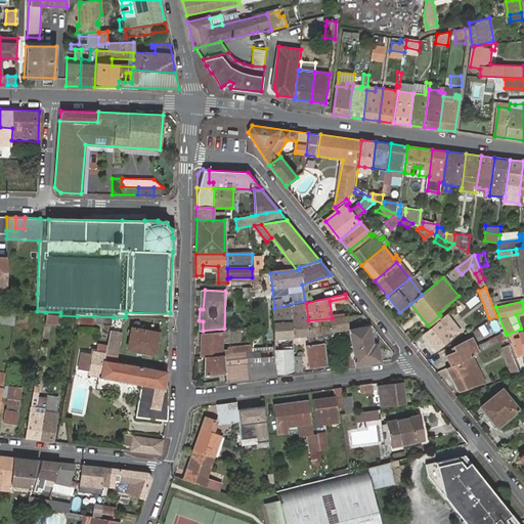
[(293,338),(309,336),(308,320),(306,303),(292,306),(293,338)]
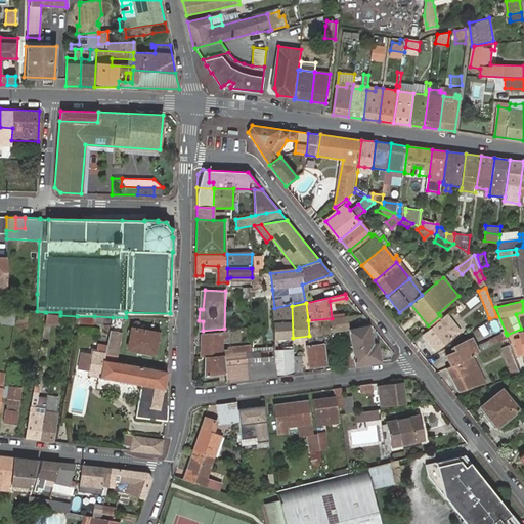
[(293,338),(292,306),(274,310),(273,310),(274,340),(293,338)]
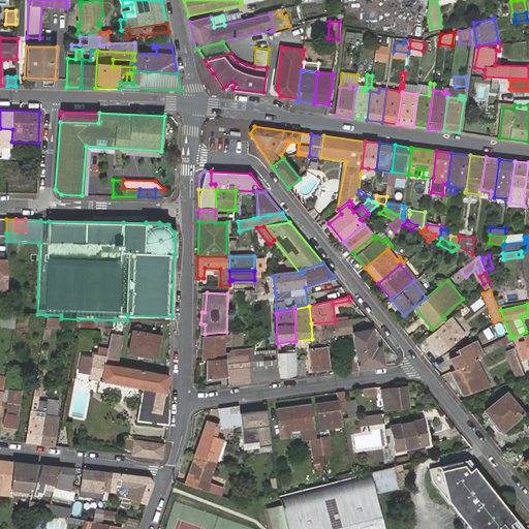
[(16,317),(13,331),(28,332),(29,318),(16,317)]
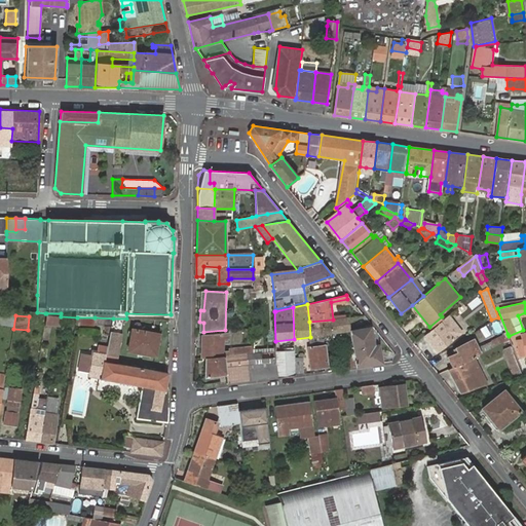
[(60,327),(60,316),(45,316),(44,326),(60,327)]
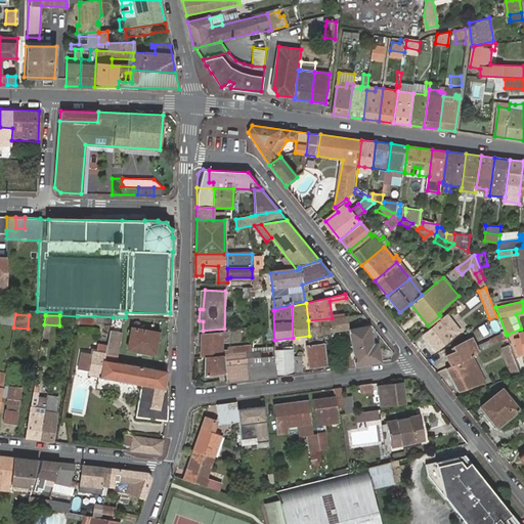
[(459,331),(446,315),(424,334),(436,349),(459,331)]
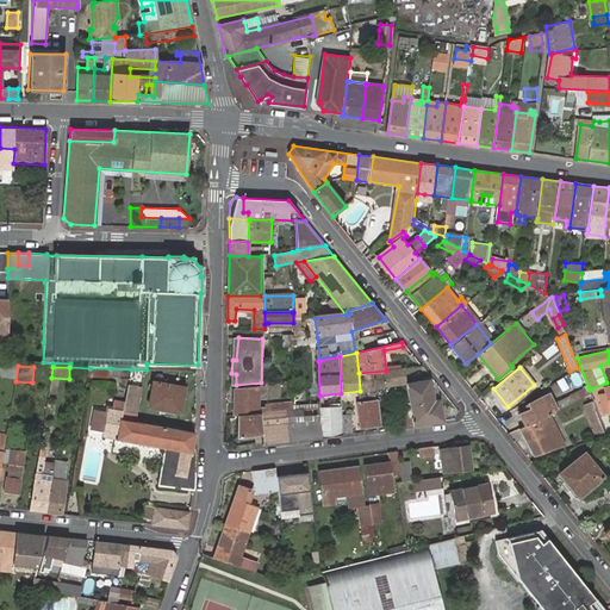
[(89,368),(89,379),(110,379),(110,368),(89,368)]
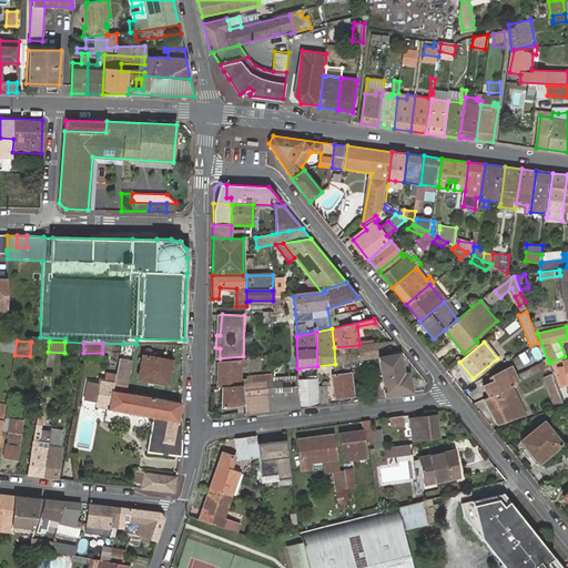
[(350,361),(379,357),(377,343),(359,345),(334,347),(335,364),(335,365),(334,374),(348,373),(348,368),(346,368),(338,369),(337,364),(350,363),(350,361)]
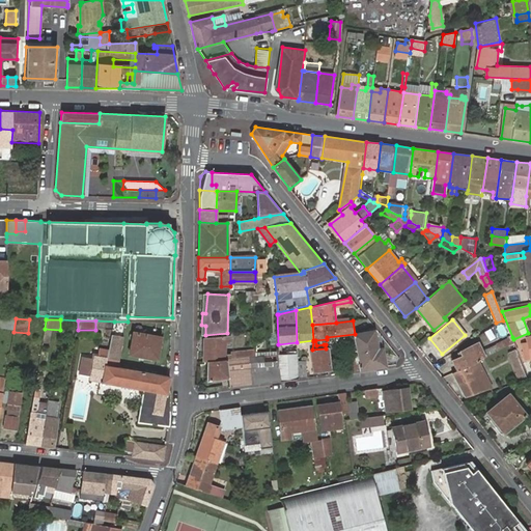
[(373,331),(355,334),(357,354),(359,370),(385,366),(382,350),(375,350),(373,331)]
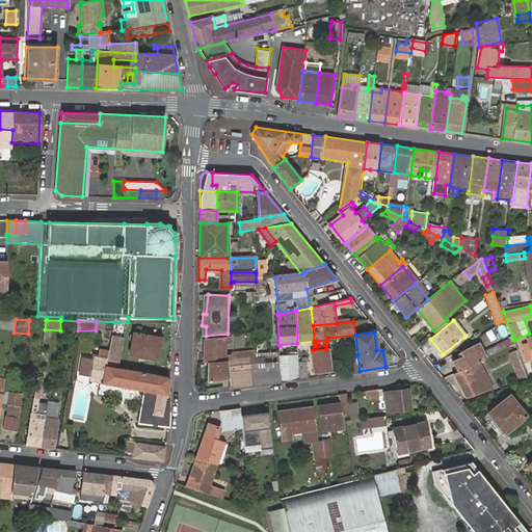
[(160,338),(133,333),(129,355),(156,361),(160,338)]
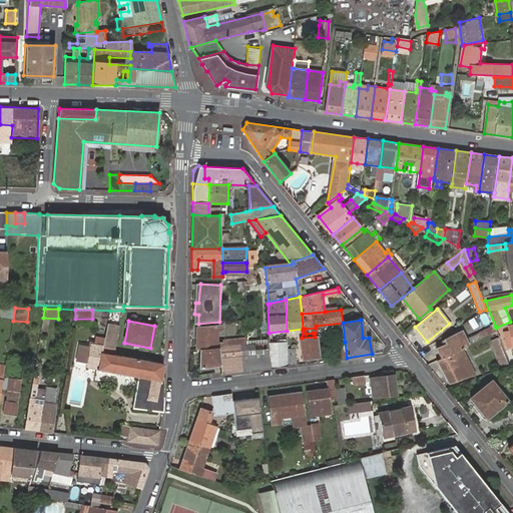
[(107,325),(104,347),(102,354),(114,356),(116,342),(119,327),(107,325)]
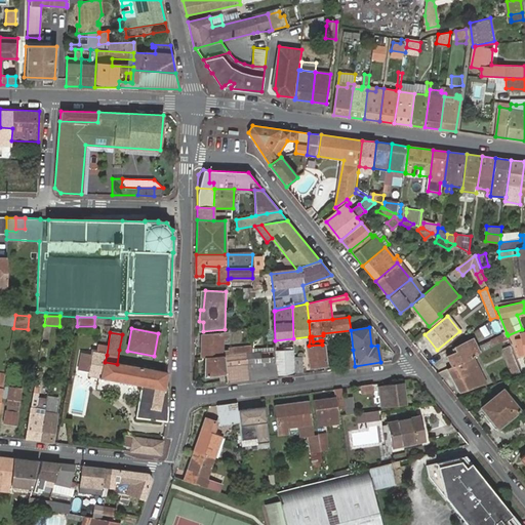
[(202,333),(201,357),(205,356),(224,355),(247,353),(247,347),(234,347),(234,349),(228,350),(223,350),(223,337),(228,337),(228,332),(202,333)]
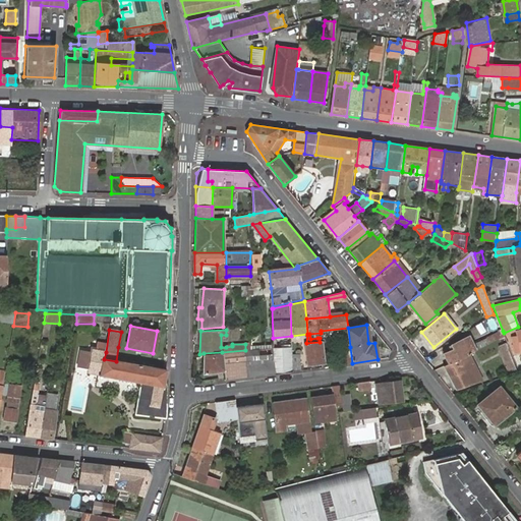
[(505,336),(504,333),(503,331),(497,334),(496,333),(477,343),(478,345),(474,346),(470,337),(453,345),(454,348),(445,352),(449,362),(469,353),(505,336)]
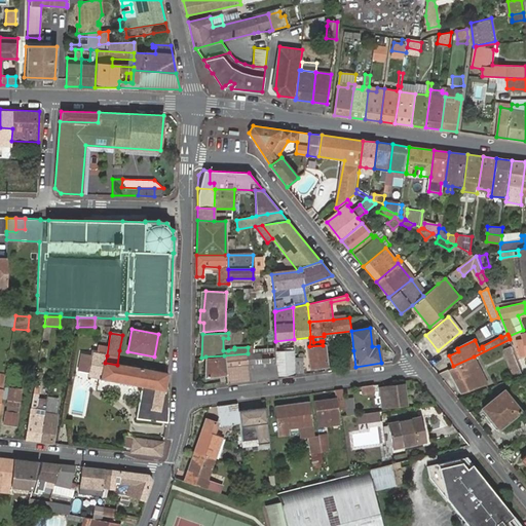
[(324,345),(323,345),(309,346),(307,347),(310,369),(327,367),(324,345)]
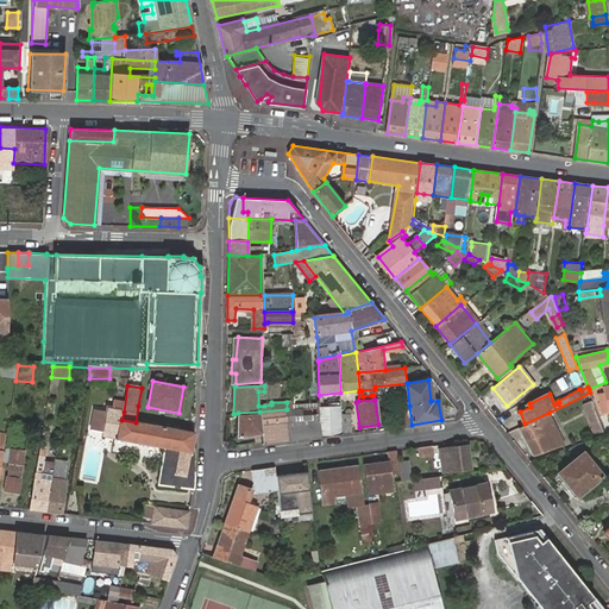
[(588,416),(596,434),(603,432),(591,401),(586,402),(591,414),(588,416)]
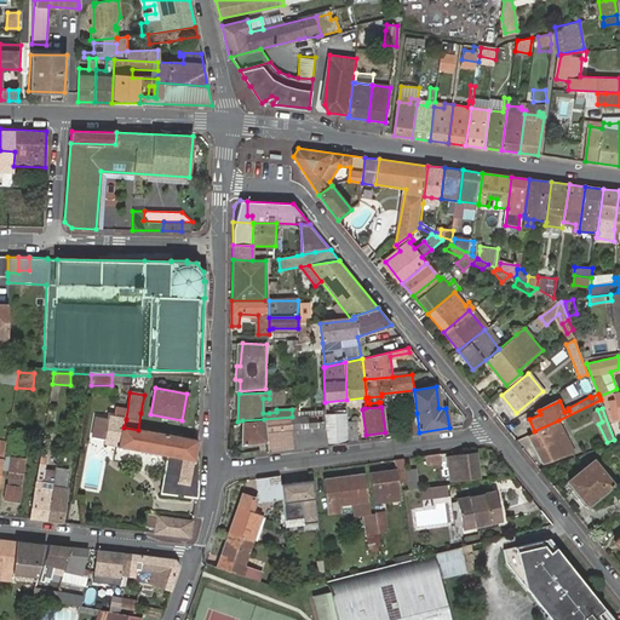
[(138,430),(145,431),(148,414),(141,413),(138,430)]
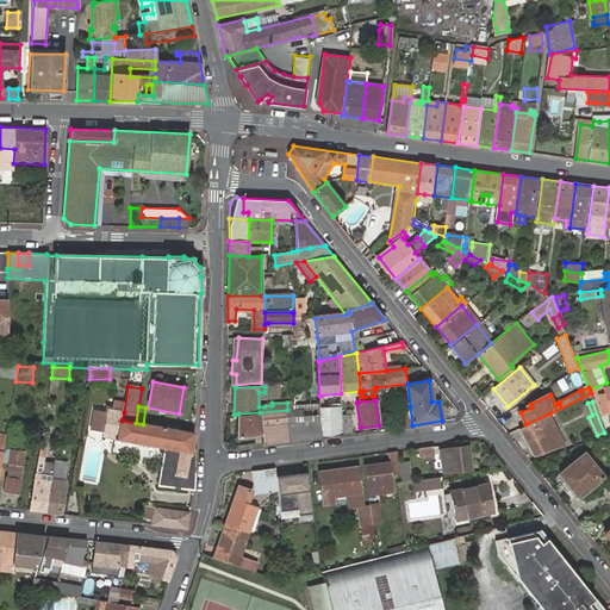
[(262,435),(265,446),(342,435),(341,417),(341,406),(319,408),(316,408),(317,415),(303,416),(303,409),(291,410),(287,410),(260,412),(262,435)]
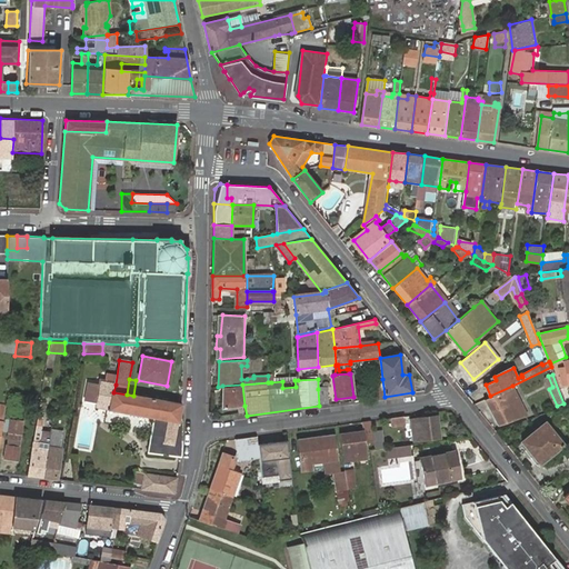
[(385,397),(382,379),(371,381),(373,391),(373,398),(385,397)]
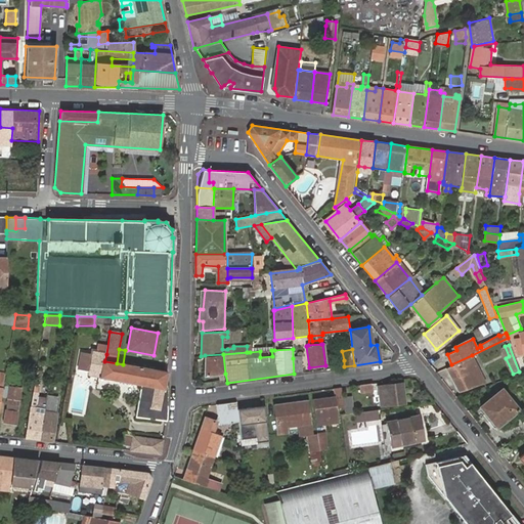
[(135,417),(166,420),(167,386),(165,384),(167,370),(123,364),(117,363),(104,361),(106,354),(92,352),(91,354),(81,352),(78,369),(88,372),(88,376),(141,385),(135,417)]
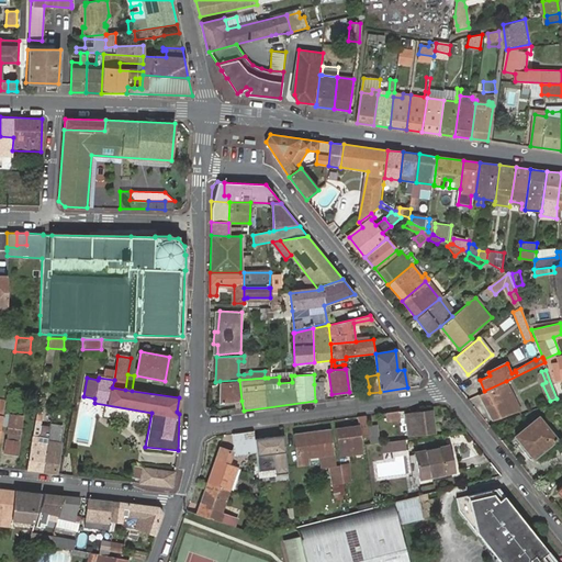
[(220,403),(242,401),(239,380),(220,381),(220,403)]
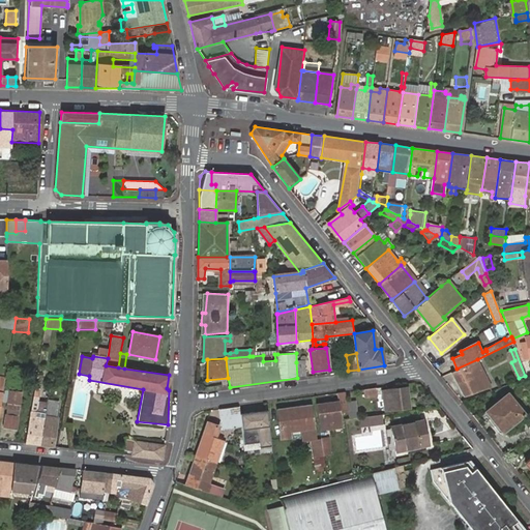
[(457,369),(451,372),(464,394),(490,387),(477,359),(457,369)]
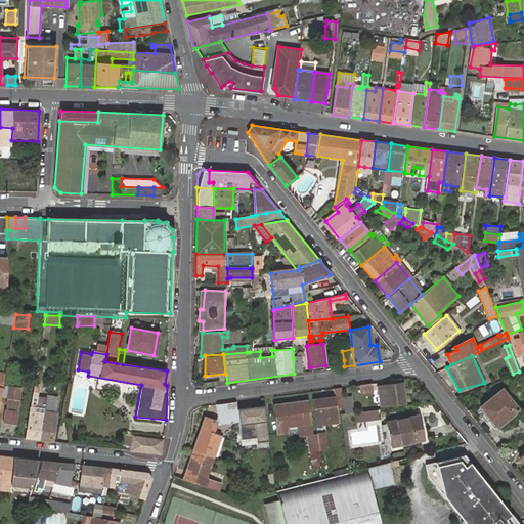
[(293,358),(294,374),(302,373),(302,358),(293,358)]
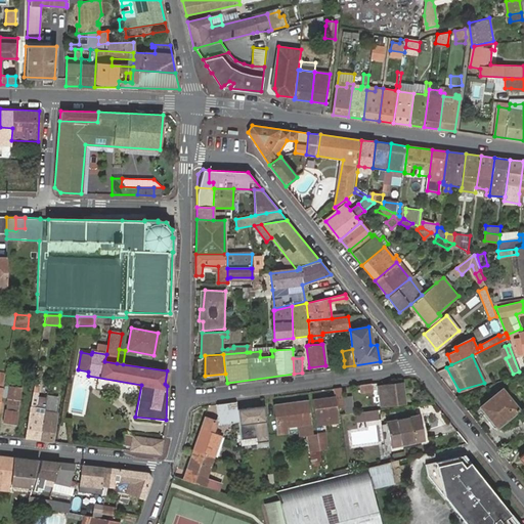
[(406,404),(403,382),(378,385),(382,408),(406,404)]
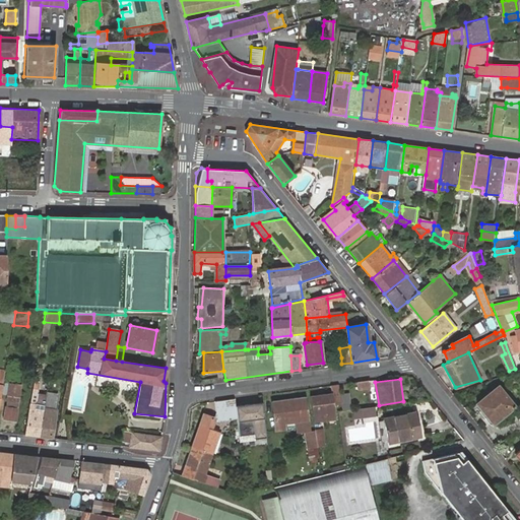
[(370,380),(356,382),(358,391),(371,388),(370,380)]
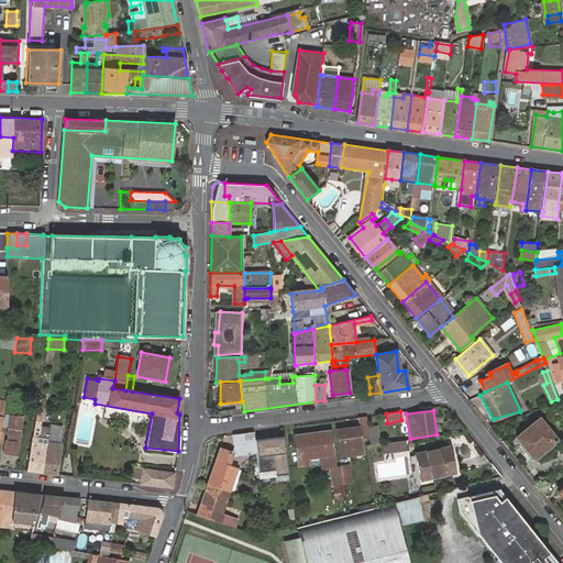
[(18,429),(21,429),(22,417),(9,415),(4,454),(18,455),(20,435),(18,435),(18,429)]
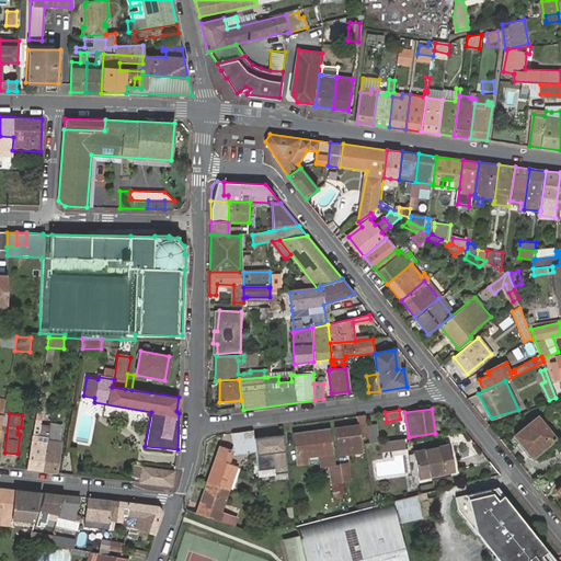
[(357,425),(335,428),(339,455),(343,454),(342,448),(354,446),(354,453),(362,451),(361,436),(364,436),(361,415),(356,416),(357,425)]
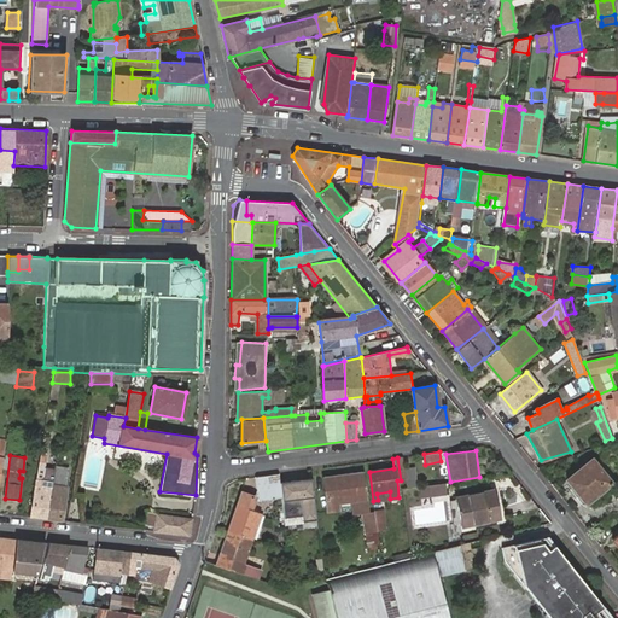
[(593,459),(567,479),(587,503),(612,483),(593,459)]
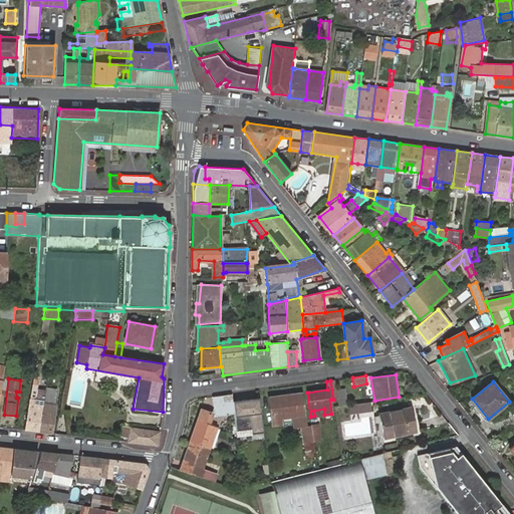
[(32,384),(25,430),(38,432),(43,402),(35,402),(37,389),(35,389),(35,384),(32,384)]
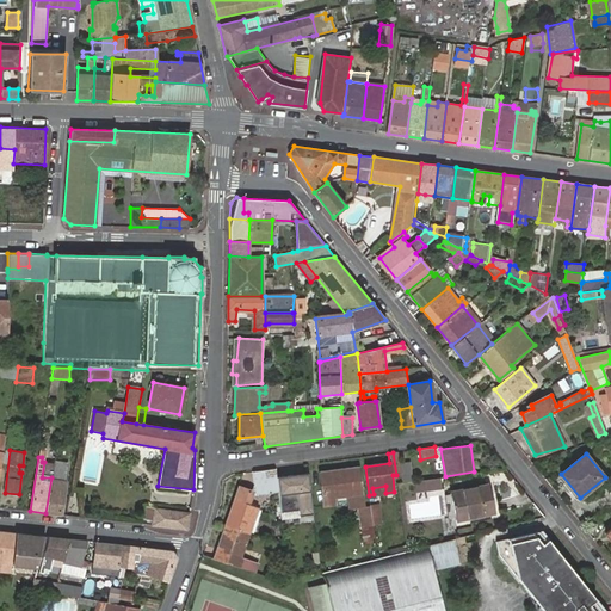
[(45,513),(60,514),(68,463),(54,461),(51,477),(45,513)]
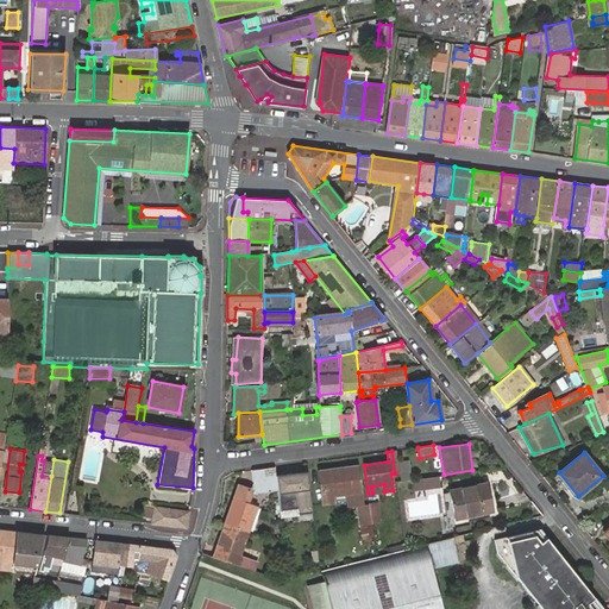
[(399,462),(400,472),(401,481),(412,479),(408,460),(399,462)]
